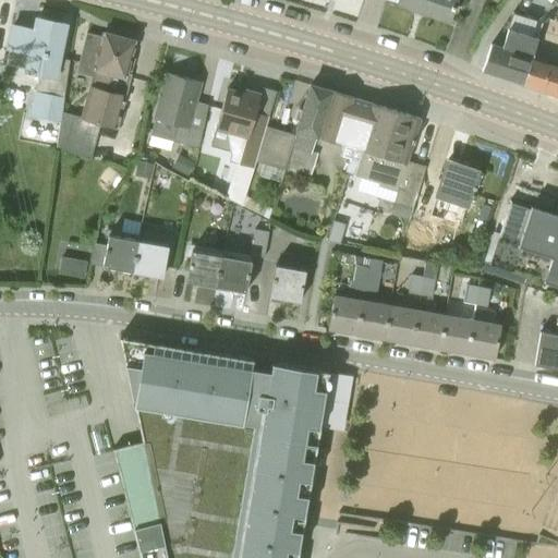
[(388,0),(448,21),(455,0),(388,0)]
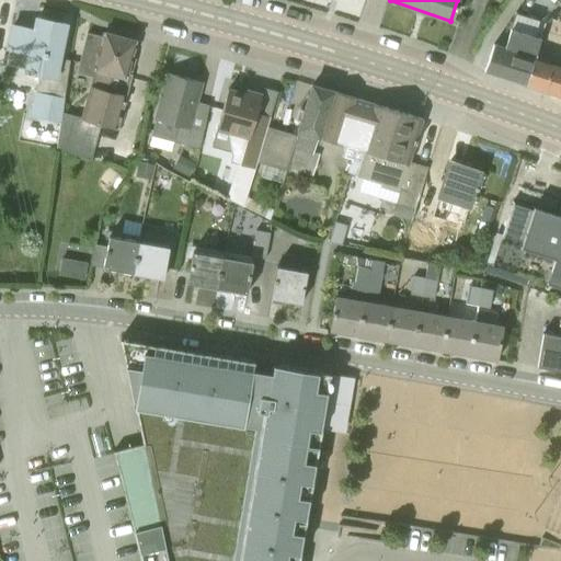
[(527,84),(539,39),(545,24),(516,14),(511,30),(505,48),(493,44),(484,71),(527,84)]
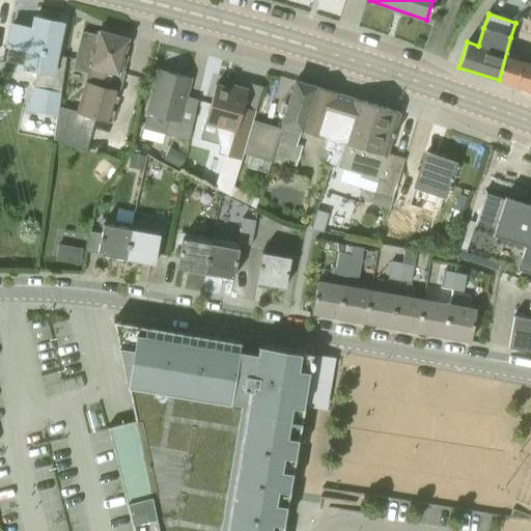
[(33,27),(12,23),(8,46),(9,46),(6,59),(26,63),(25,66),(37,70),(30,109),(58,114),(59,107),(60,91),(66,58),(56,55),(62,22),(35,17),(33,27)]
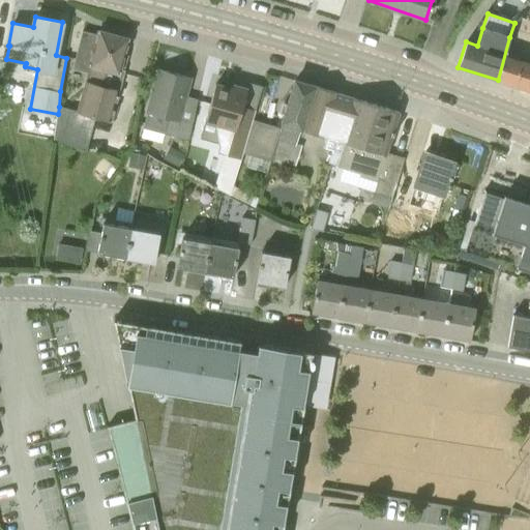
[(59,107),(58,114),(54,143),(74,148),(83,114),(94,117),(111,121),(123,72),(122,71),(126,56),(123,55),(127,38),(100,31),(99,35),(83,31),(74,65),(91,69),(88,81),(87,81),(82,100),(74,98),(70,110),(59,107)]
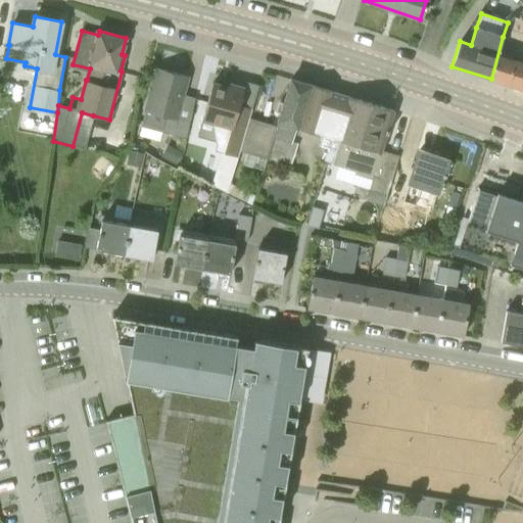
[(522,43),(517,42),(503,37),(491,79),(522,89),(522,43)]
